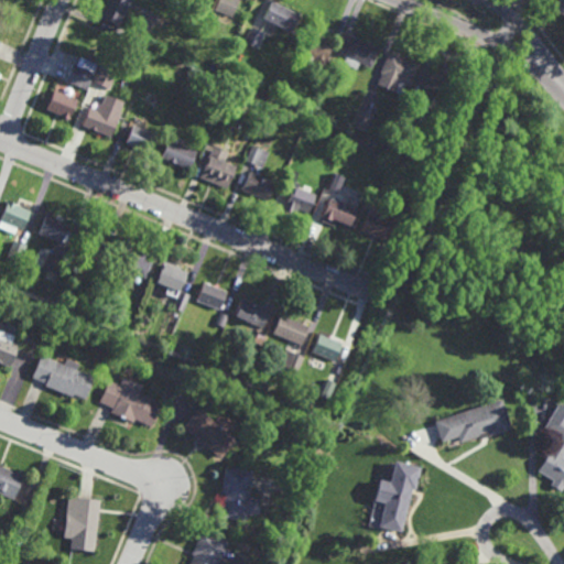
[(128,0),(118,23),(99,15),(106,0),(128,0)]
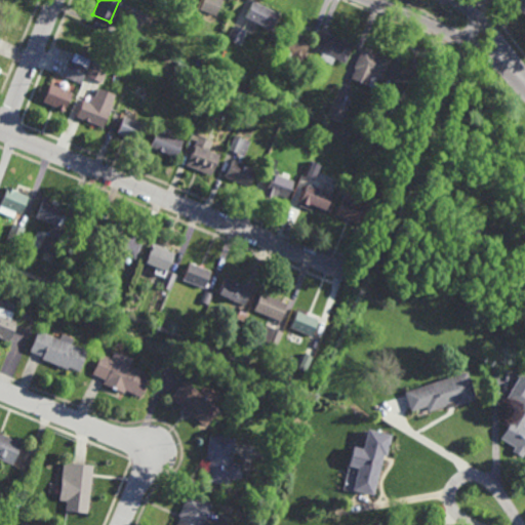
[(220,0),(215,15),(199,9),(202,0),(220,0)]
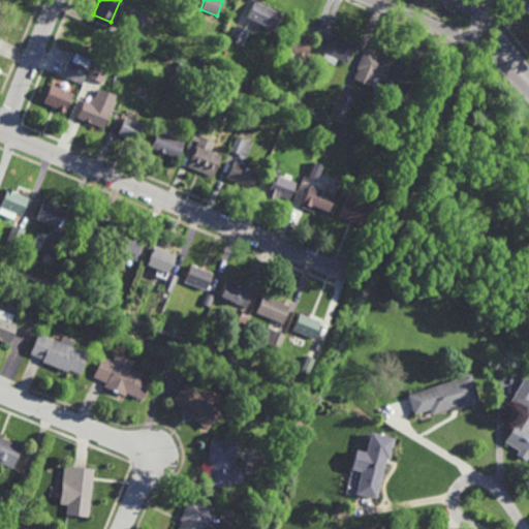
[(528,0),(528,12),(518,8),(521,0),(528,0)]
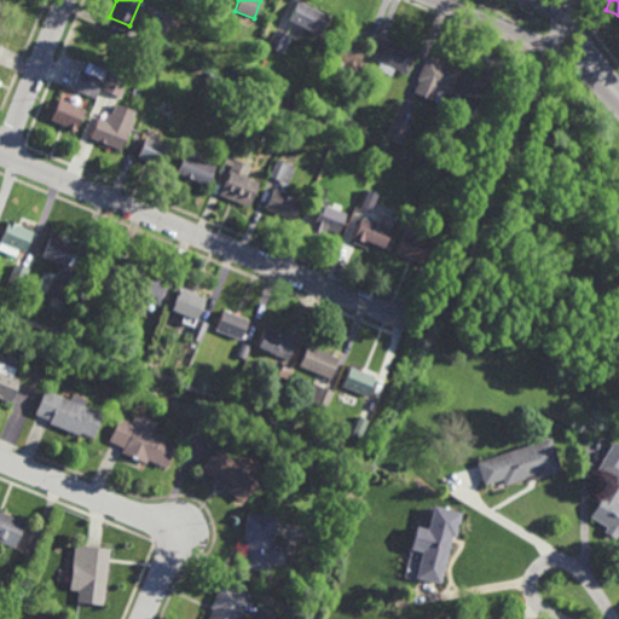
[(317,36),(287,22),(296,3),(327,17),(317,36)]
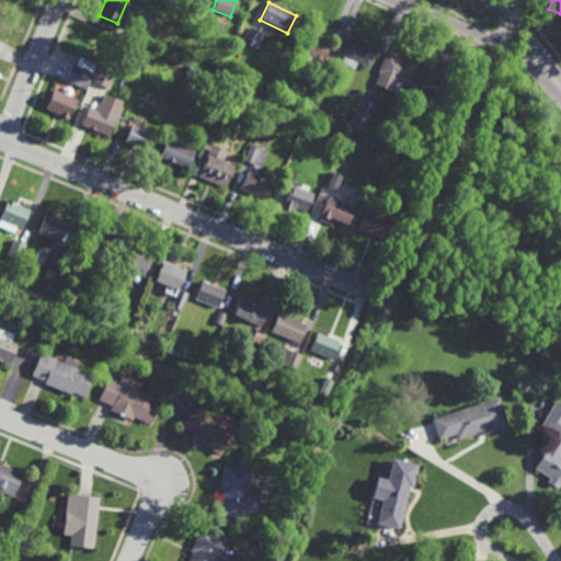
[(197,30),(190,26),(192,21),(201,24),(197,30)]
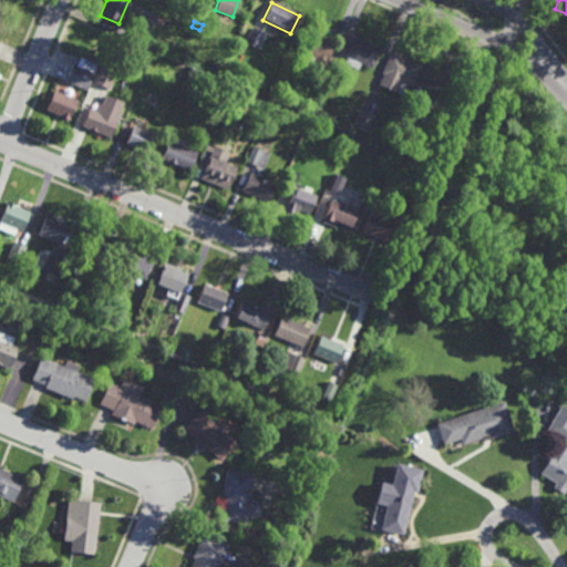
[(257,50),(245,43),(253,28),(265,33),(257,50)]
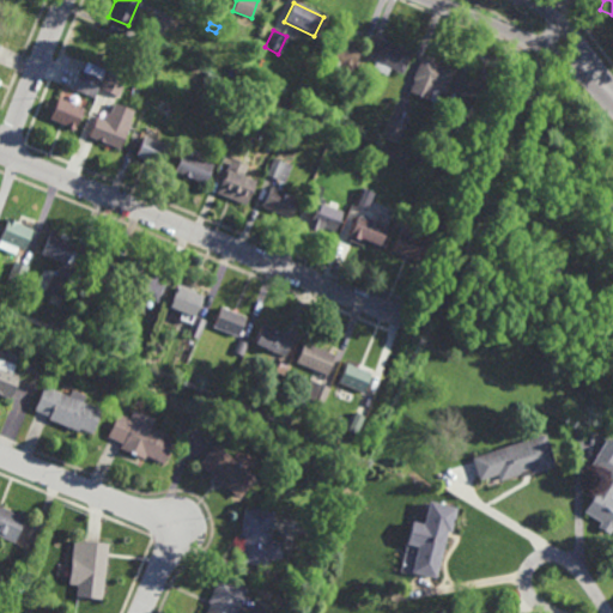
[(350,73),(341,70),(339,74),(326,68),(329,59),(319,55),(327,32),(360,47),(350,73)]
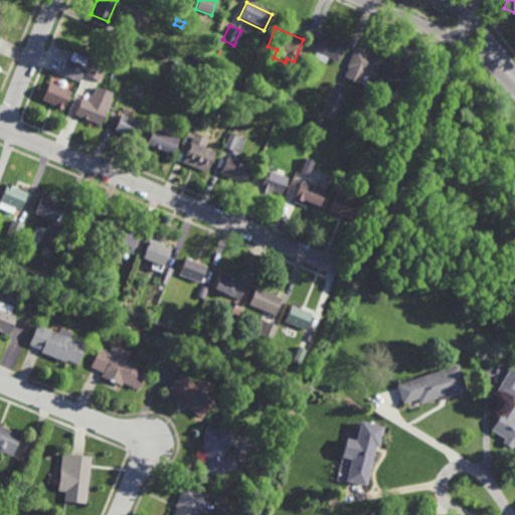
[(338,61),(327,57),(324,64),(312,58),(315,52),(309,49),(317,31),(345,43),(338,61)]
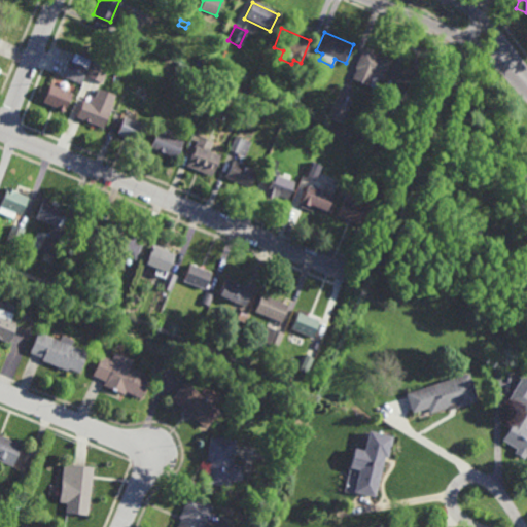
[(382,80),(378,78),(374,89),(351,79),(355,68),(354,68),(362,48),(390,60),(382,80)]
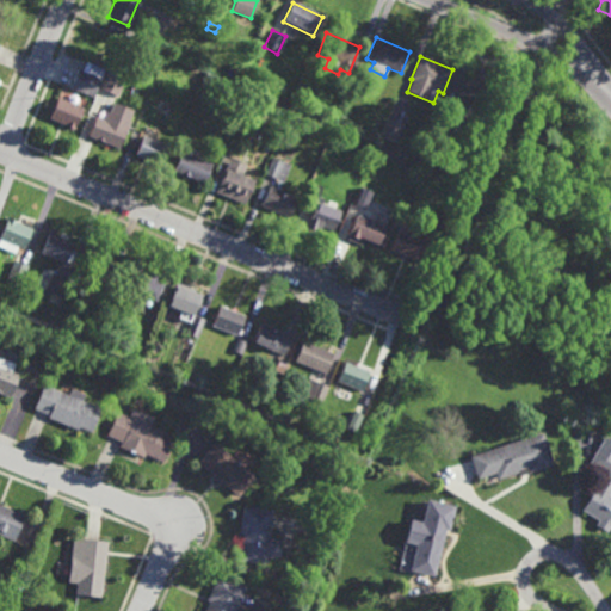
[(234,74),(228,71),(232,63),(238,66),(234,74)]
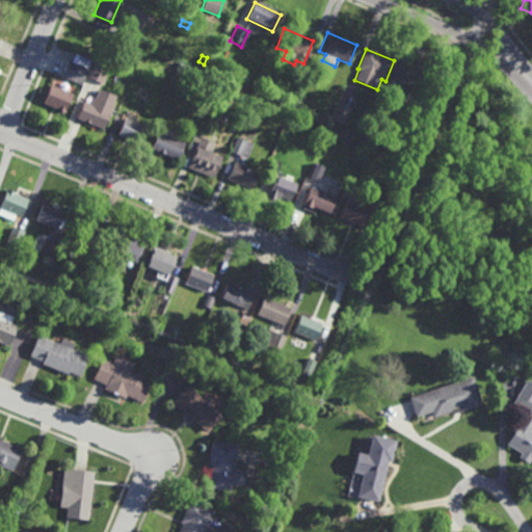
[(315,72),(308,69),(313,55),(320,58),(315,72)]
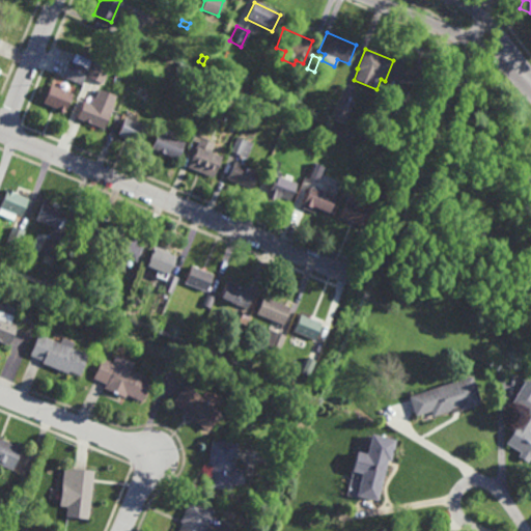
[(420,92),(394,81),(400,65),(407,68),(413,55),(432,64),(420,92)]
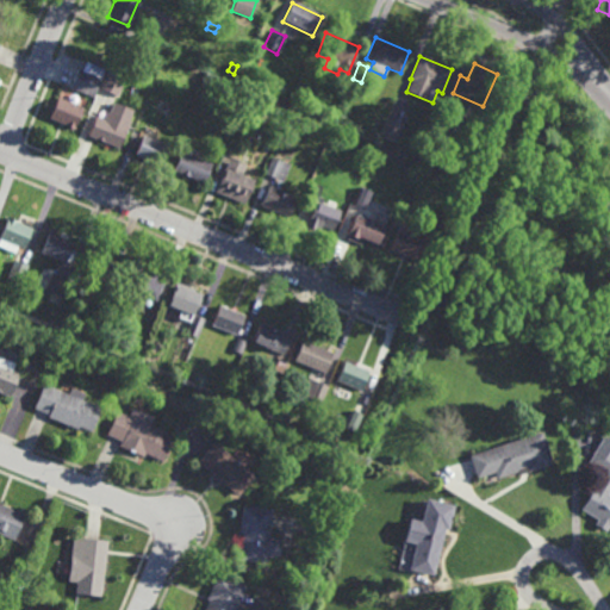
[(93,97),(69,87),(78,68),(100,78),(93,97)]
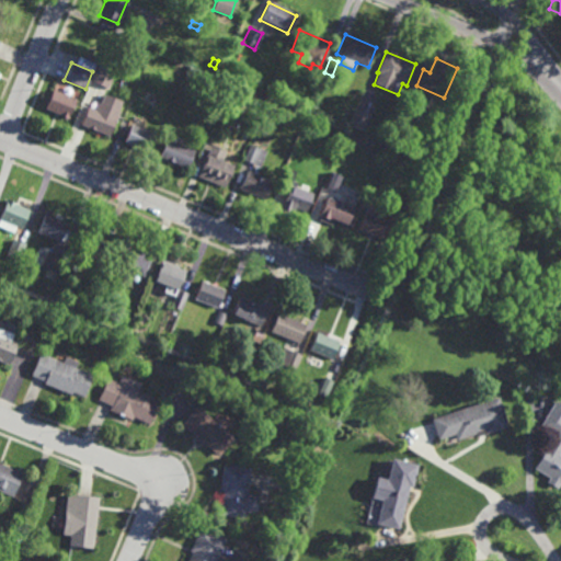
[(107,88),(92,80),(99,64),(115,71),(107,88)]
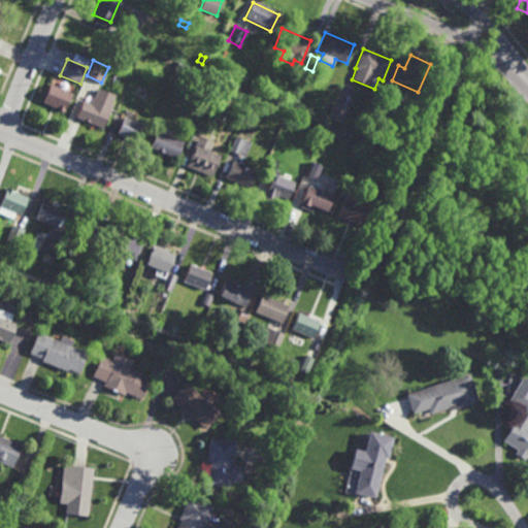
[(63,89),(71,93),(64,111),(55,107),(55,106),(42,100),(50,83),(57,87),(60,80),(66,83),(63,89)]
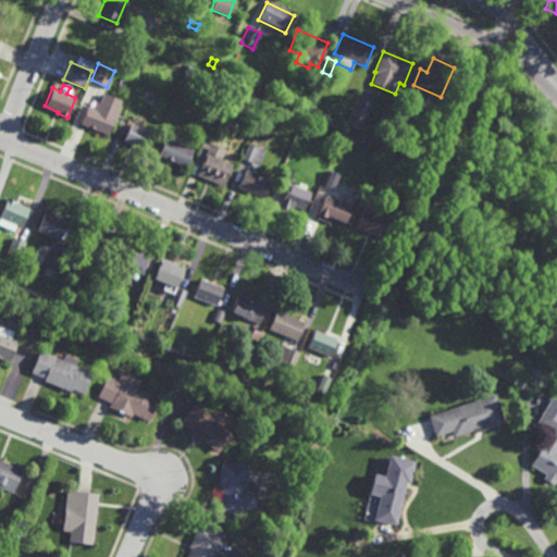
[(109,135),(87,125),(85,128),(81,127),(83,123),(79,122),(90,98),(119,110),(109,135)]
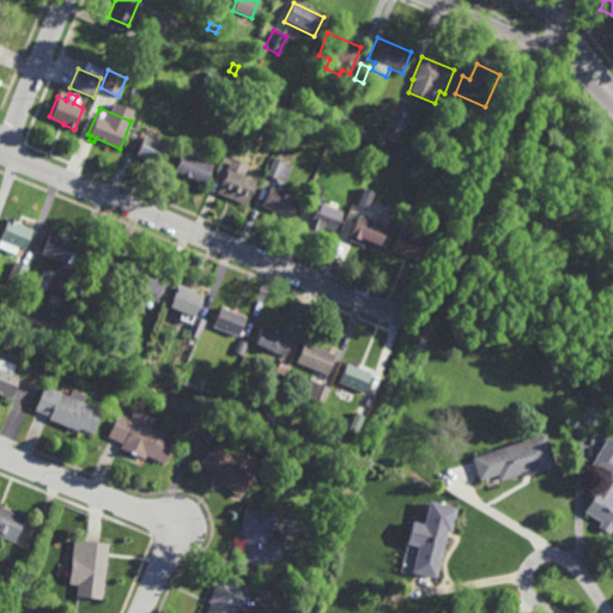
[(399,145),(381,138),(388,119),(406,126),(399,145)]
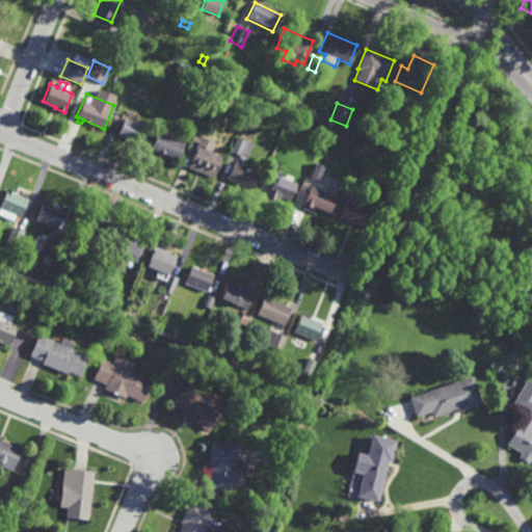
[(139,143),(117,135),(124,117),(147,127),(139,143)]
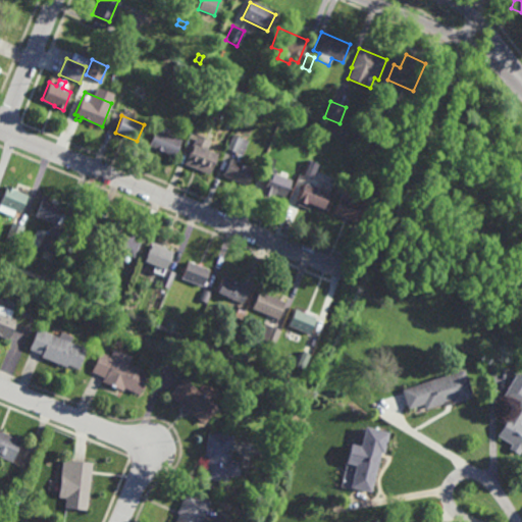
[(174,156),(149,146),(156,129),(181,140),(174,156)]
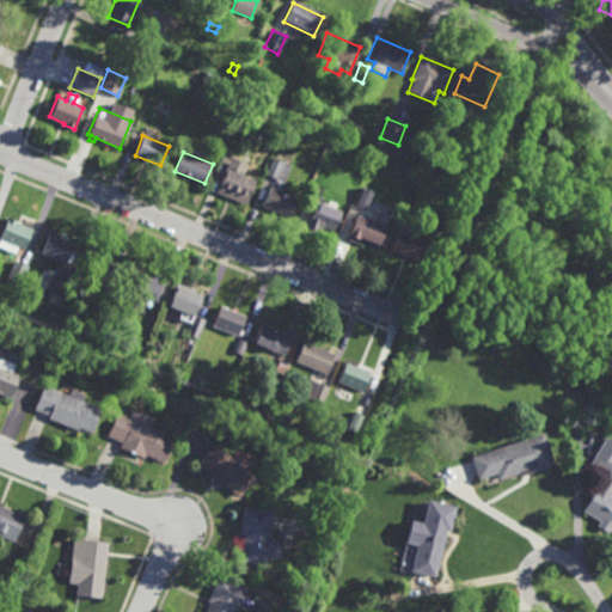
[(285,182),(264,175),(271,157),(291,165),(285,182)]
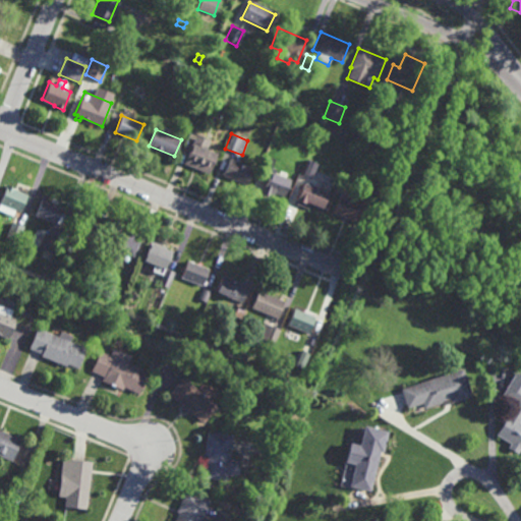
[(209,174),(184,164),(196,136),(210,141),(207,150),(218,154),(209,174)]
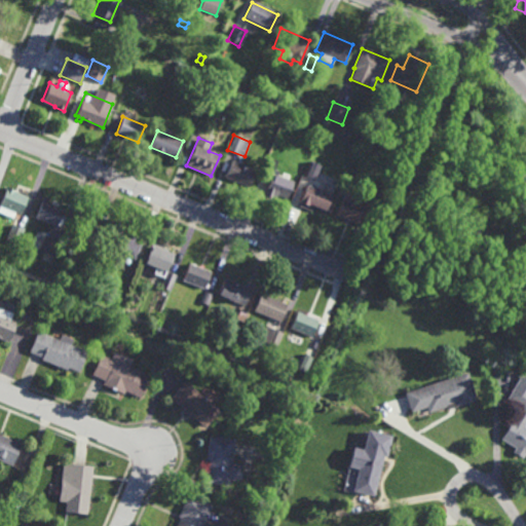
[(288,198),(279,196),(277,200),(264,195),(267,184),(261,182),(269,158),(276,160),(272,174),(294,181),(288,198)]
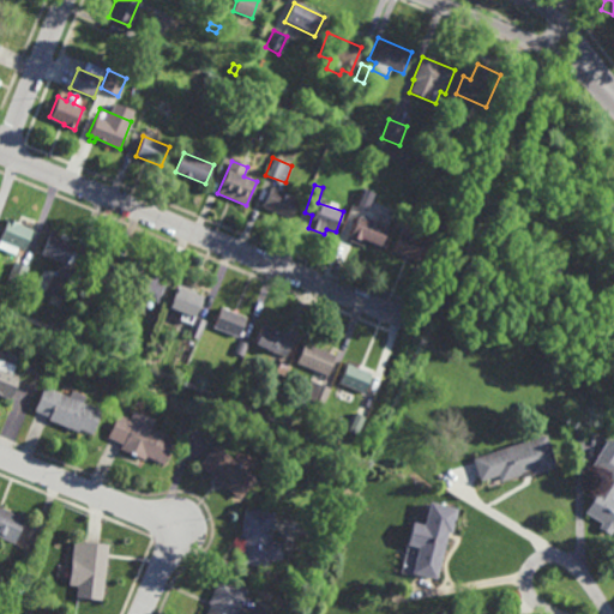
[(290,218),(262,208),(270,187),(299,199),(290,218)]
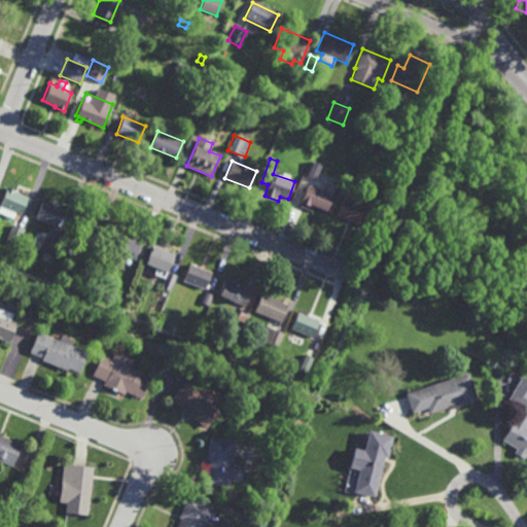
[(315,181),(321,166),(312,162),(306,177),(315,181)]
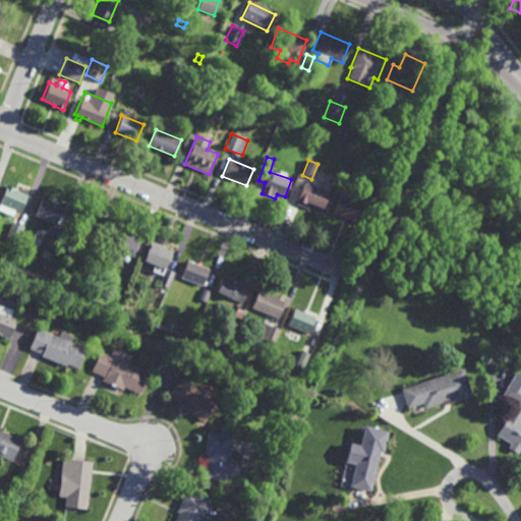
[(310,186),(310,184),(320,188),(320,190),(329,193),(322,211),(309,206),(308,209),(294,203),(301,182),(310,186)]
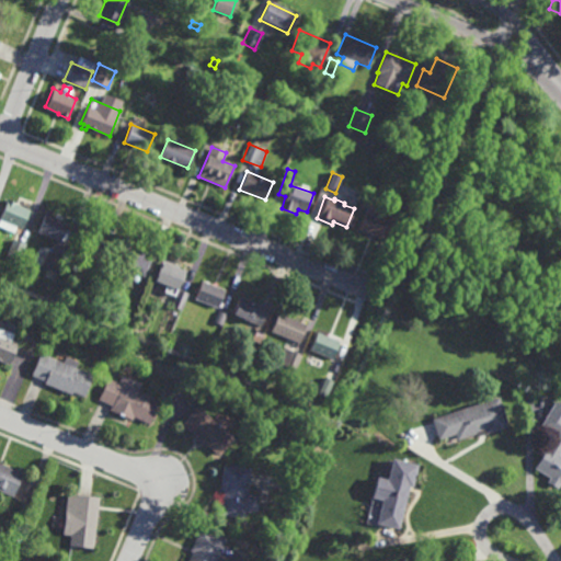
[(18,203),(18,201),(23,203),(22,205),(32,209),(23,229),(21,228),(20,230),(16,229),(14,232),(0,226),(0,222),(10,199),(18,203)]
